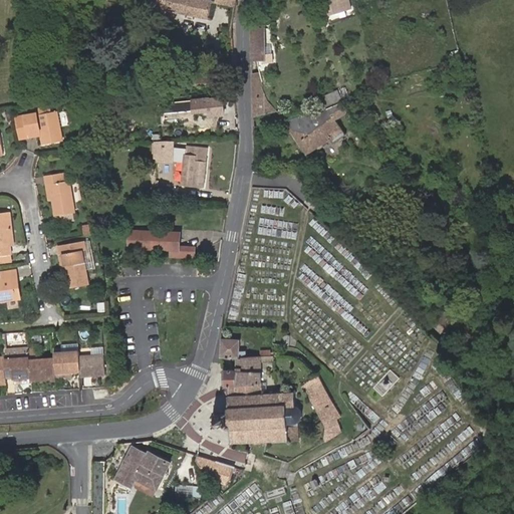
[(157,0),(156,5),(208,18),(211,0),(157,0)]
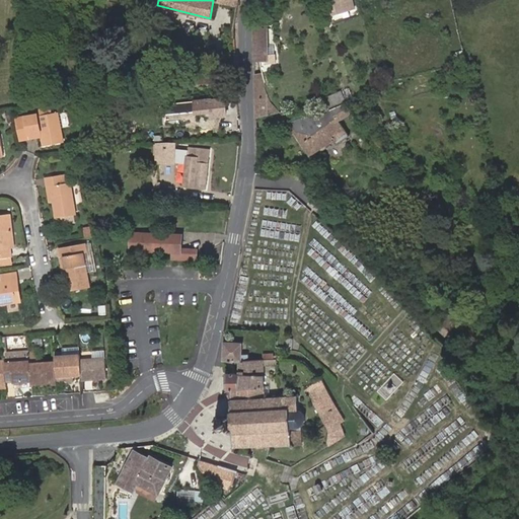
[(327,0),(334,15),(354,10),(352,0),(327,0)]
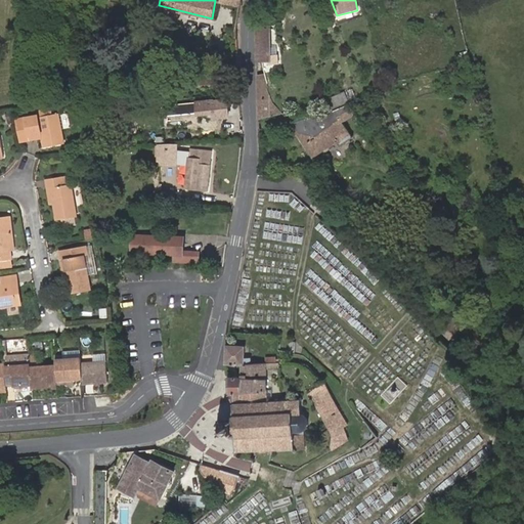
[(270,29),(256,29),(257,62),(269,61),(270,61),(270,55),(270,29)]
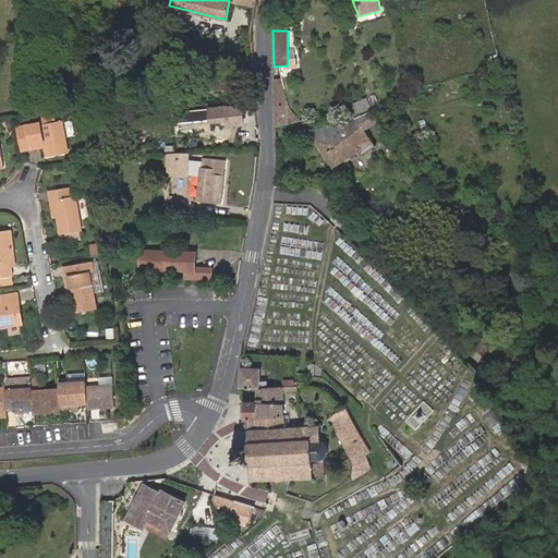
[(298,59),(288,59),(288,65),(287,65),(287,69),(296,69),(298,59)]
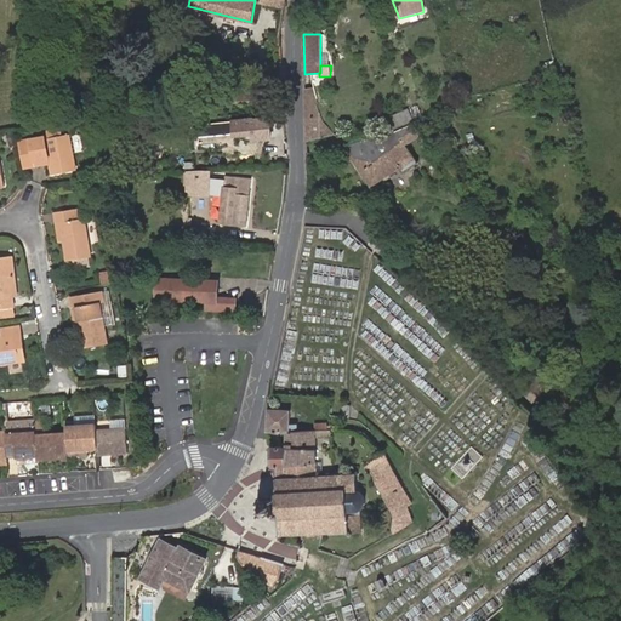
[(409,107),(385,118),(388,130),(414,119),(409,107)]
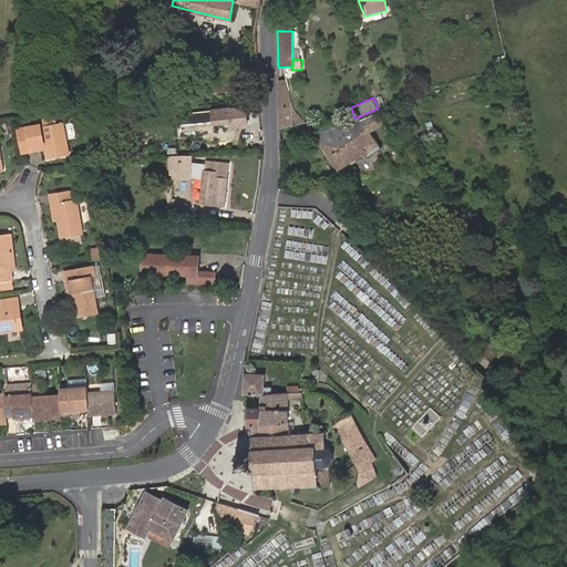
[(230,129),(260,124),(258,105),(210,110),(212,121),(213,125),(230,123),(230,129)]
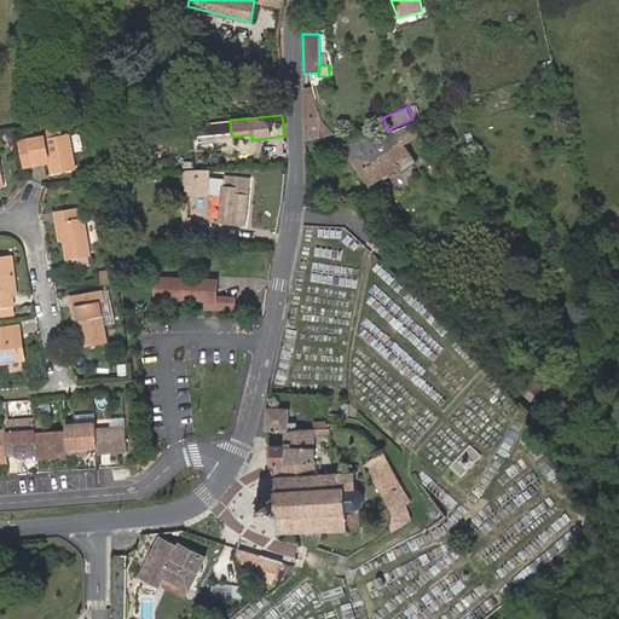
[(192,137),(231,132),(230,120),(191,125),(192,137)]
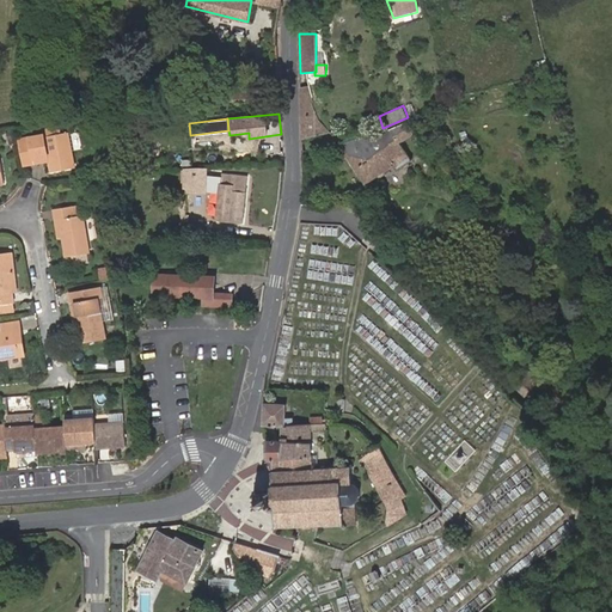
[(395,165),(397,170),(411,160),(401,142),(415,133),(407,121),(399,127),(379,139),(377,133),(341,146),(367,184),(395,165)]
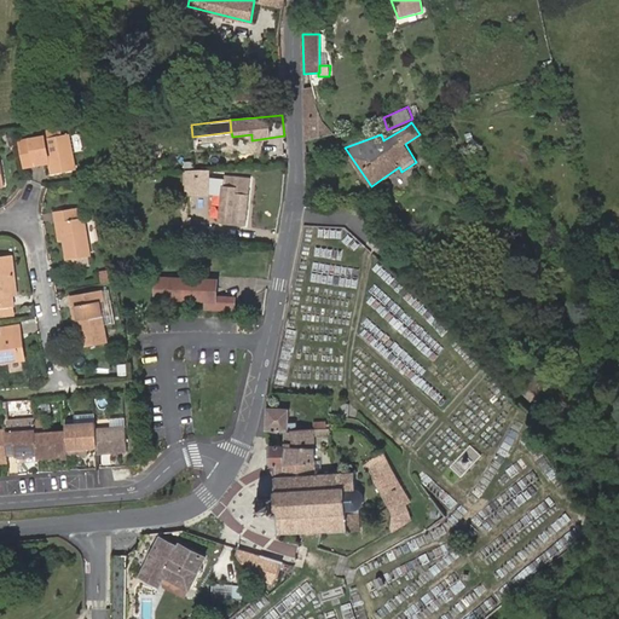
[(61,125),(42,128),(44,133),(44,137),(62,133),(61,125)]
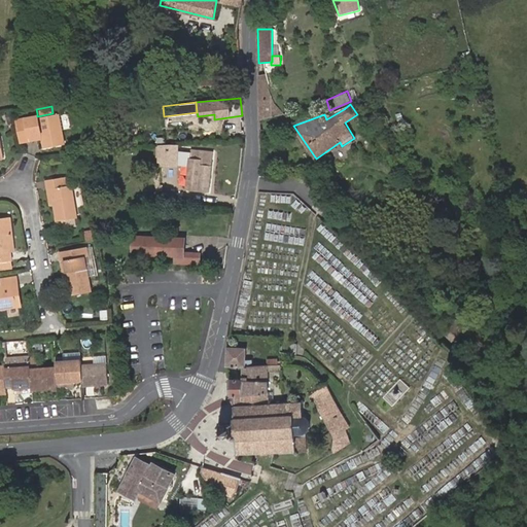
[(64,142),(58,112),(53,113),(37,116),(37,113),(25,116),(29,135),(41,132),(41,136),(44,146),(64,142)]
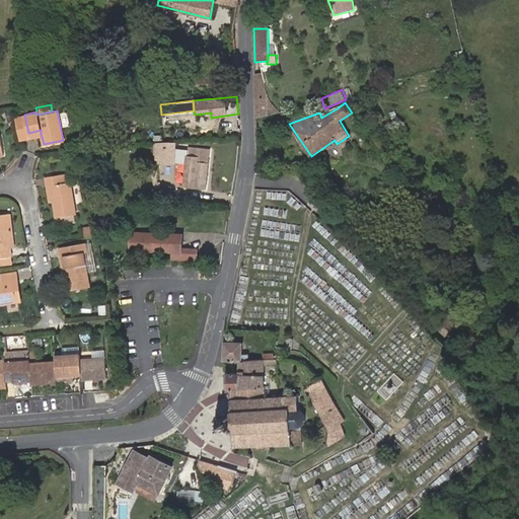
[(28,133),(24,115),(13,117),(18,139),(41,134),(41,130),(28,133)]
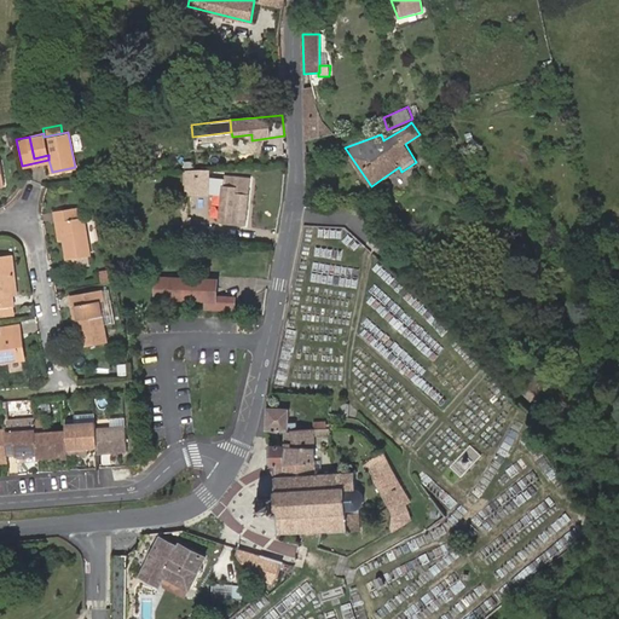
[(0,185),(11,183),(7,160),(0,160),(0,185)]
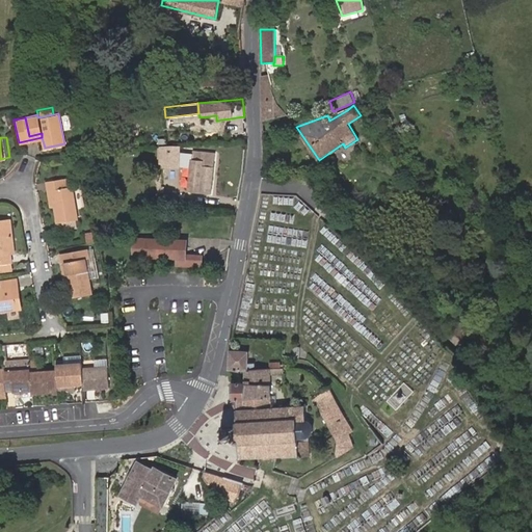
[(178,149),(165,147),(164,163),(178,164),(178,149)]
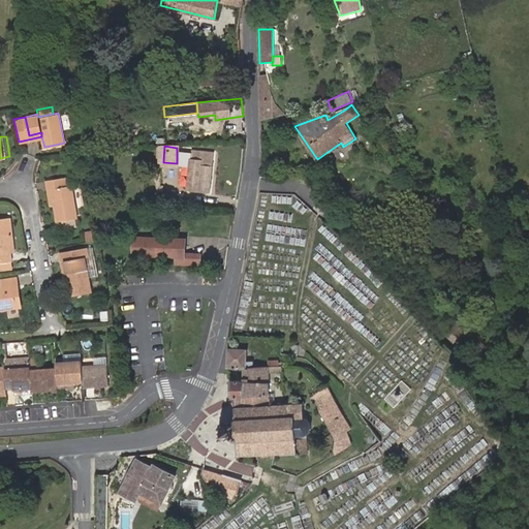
[(210,193),(213,161),(214,152),(192,150),(191,158),(190,163),(189,173),(188,185),(187,191),(210,193)]
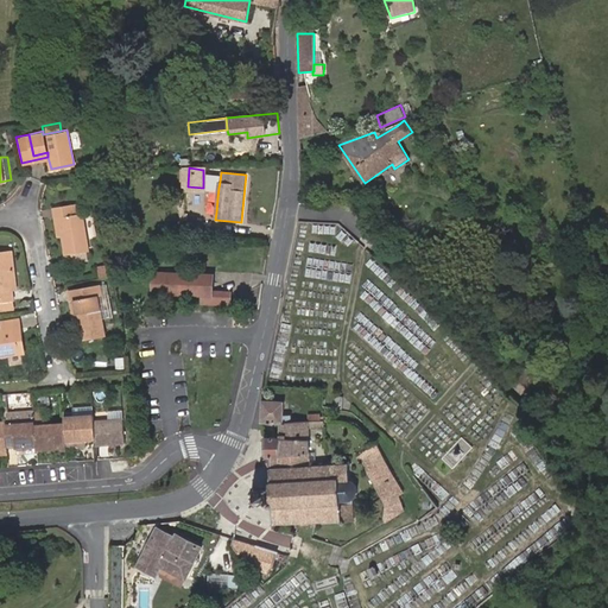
[(52,206),(59,235),(63,235),(67,254),(90,249),(81,201),(52,206)]
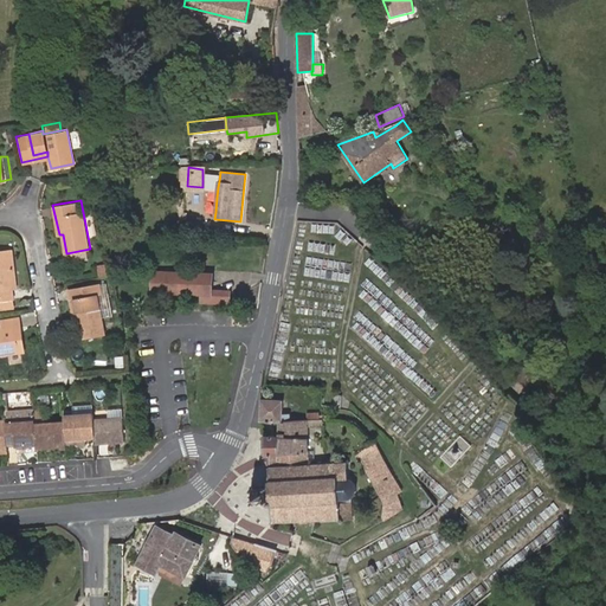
[(12,283),(17,283),(11,249),(0,249),(0,308),(14,307),(13,300),(15,300),(13,289),(12,283)]
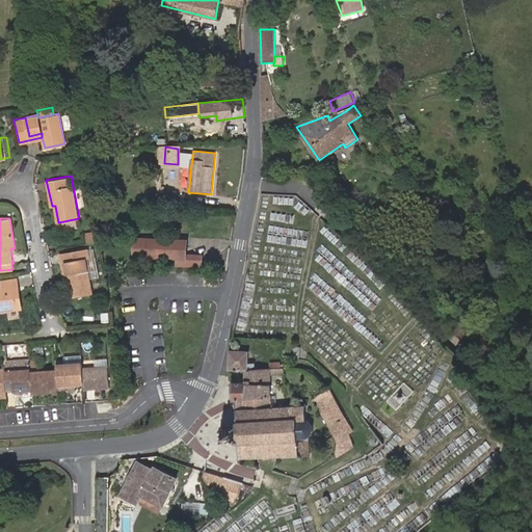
[(178,266),(201,267),(201,257),(185,256),(186,241),(133,238),(132,258),(178,260),(178,266)]
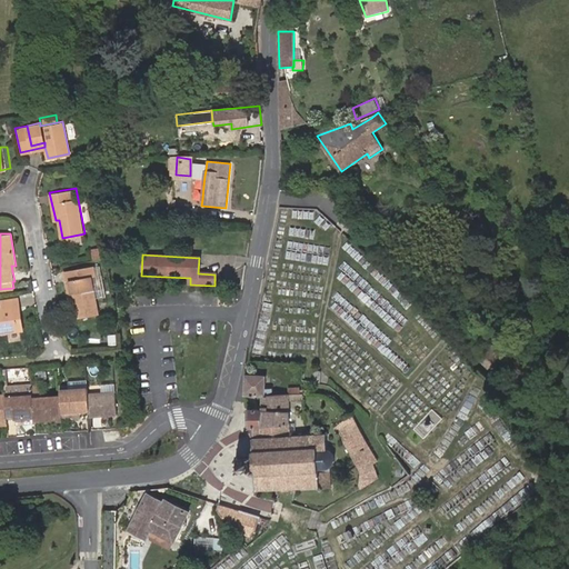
[(80,299),(72,300),(76,317),(101,311),(99,297),(95,275),(99,273),(98,263),(78,267),(80,277),(72,278),(75,291),(78,291),(80,299)]
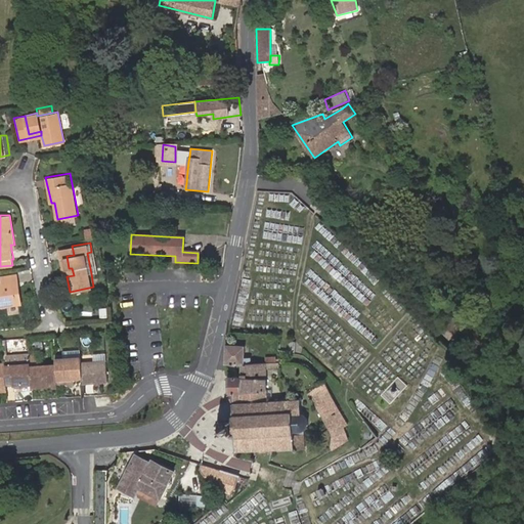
[(61,248),(67,276),(74,275),(72,268),(69,268),(67,256),(74,255),(72,246),(61,248)]
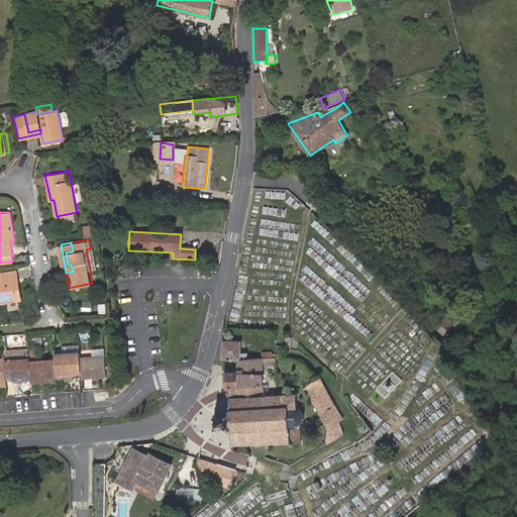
[(90,248),(86,249),(90,270),(98,268),(93,247),(90,248)]
